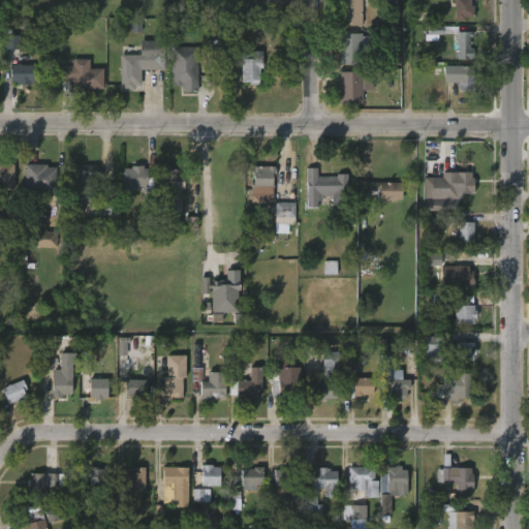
[(369,0),(369,5),(362,5),(362,26),(339,26),(339,0),(369,0)]
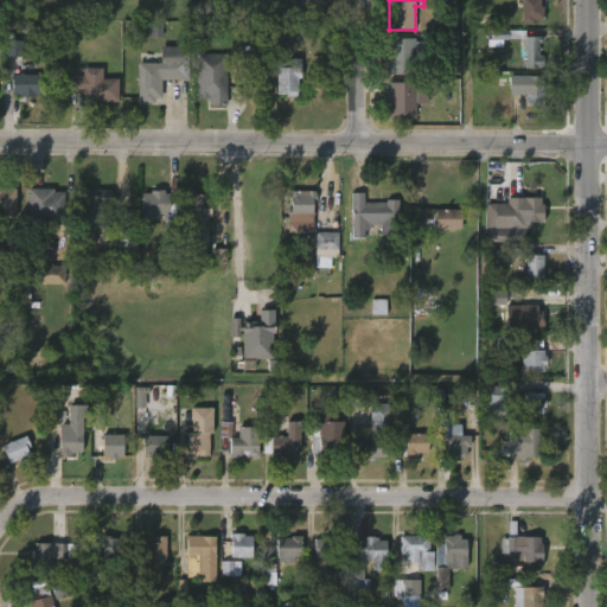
[(541,0),(521,0),(522,23),(542,21),(541,0)]
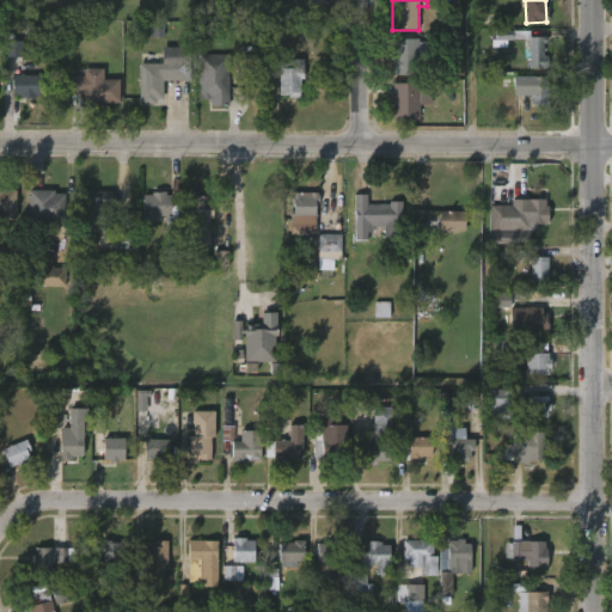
[(151,37),(163,37),(164,24),(151,23),(151,37)]
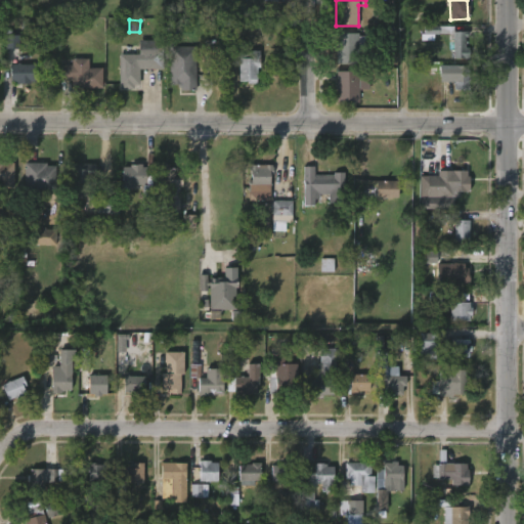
[(467,37),(467,46),(472,46),(472,58),(455,58),(455,32),(470,32),(470,37),(467,37)]
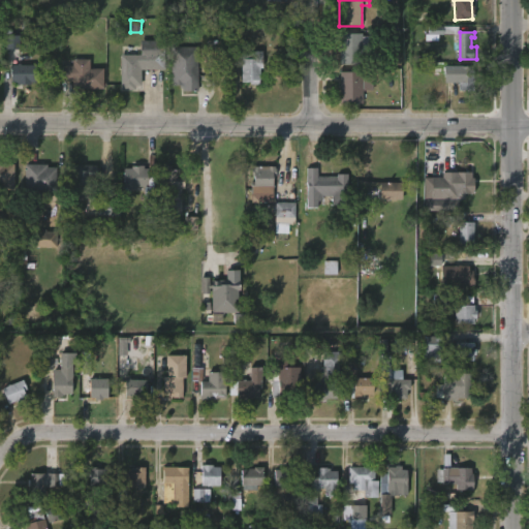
[(361,34),(362,36),(368,36),(368,50),(361,50),(361,65),(340,65),(339,34),(361,34)]
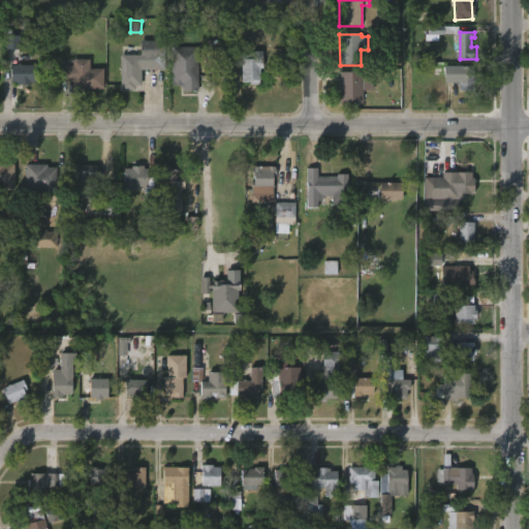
[(5,35),(5,50),(20,50),(20,35),(5,35)]
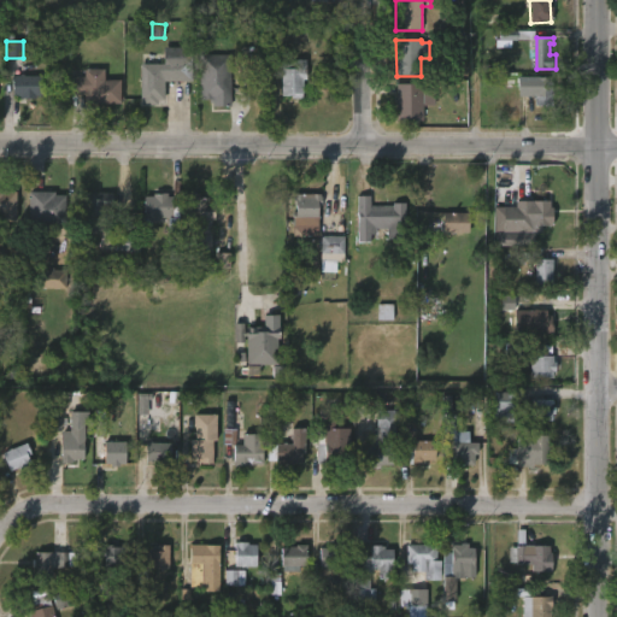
[(229,56),(231,107),(212,109),(212,101),(203,101),(201,56),(229,56)]
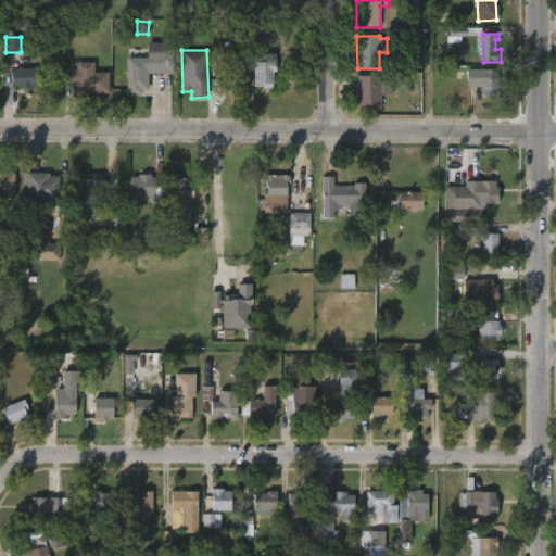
[(140,90),(140,96),(127,96),(127,91),(126,91),(126,59),(147,59),(147,53),(172,53),(172,74),(148,74),(148,90),(140,90)]
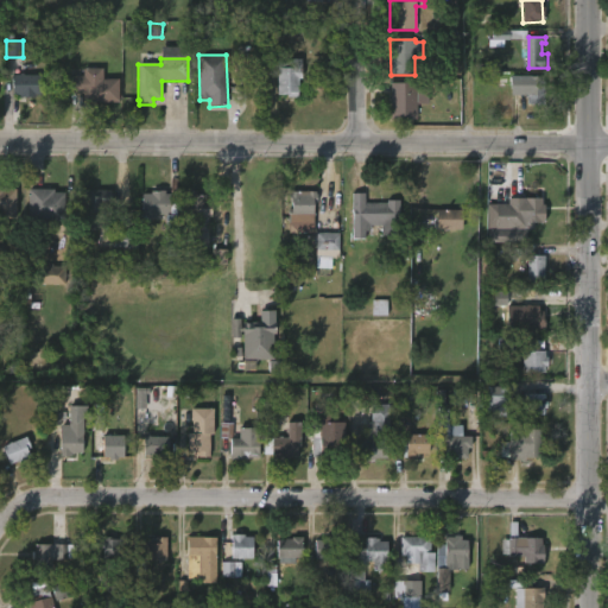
[(299,93),(299,97),(279,95),(280,63),(290,63),(290,59),(303,59),(303,80),(301,80),(301,93),(299,93)]
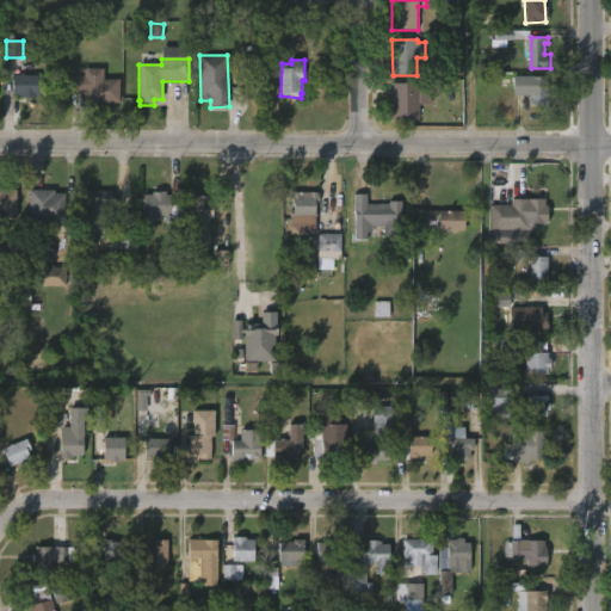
[(103,69),(103,80),(117,80),(117,100),(84,100),(84,94),(68,94),(68,78),(84,78),(84,69),(103,69)]
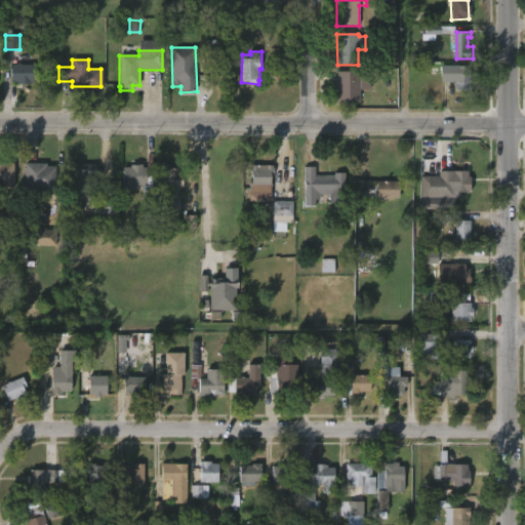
[(19,64),(19,66),(39,66),(39,82),(10,82),(10,66),(19,64)]
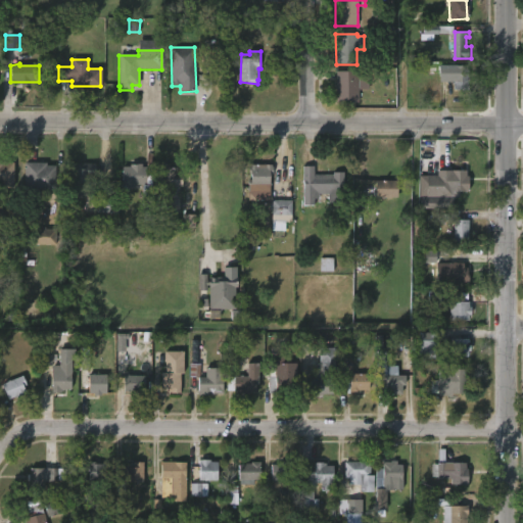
[(469,65),(469,90),(454,90),(454,74),(448,74),(448,81),(440,81),(440,65),(469,65)]
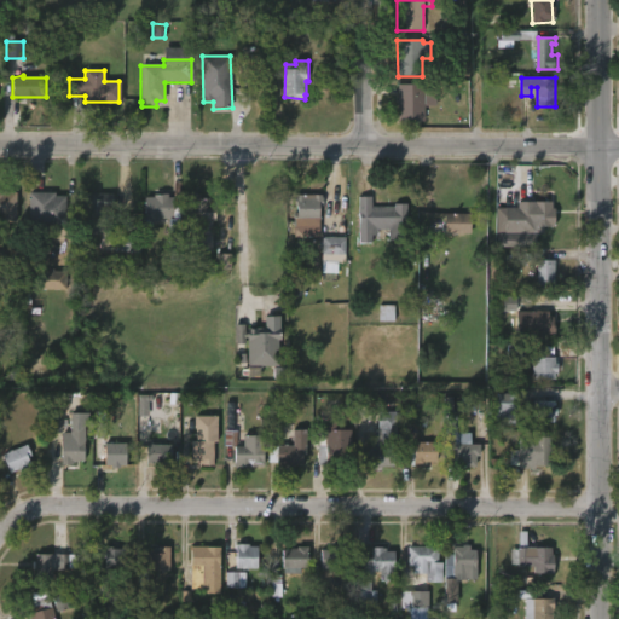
[(424,123),(397,122),(398,85),(424,85),(424,123)]
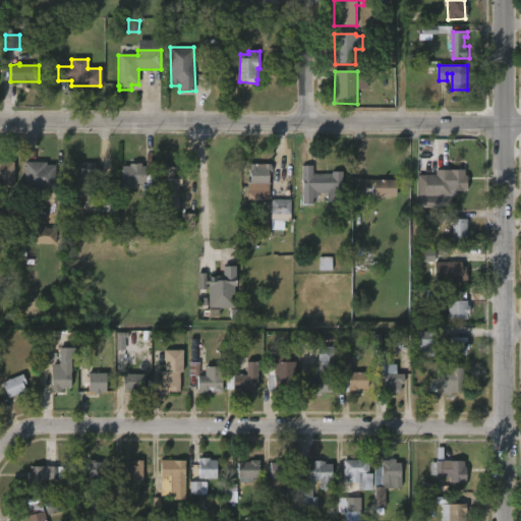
[(0,158),(3,158),(3,161),(13,161),(13,186),(2,186),(2,181),(0,181),(0,158)]
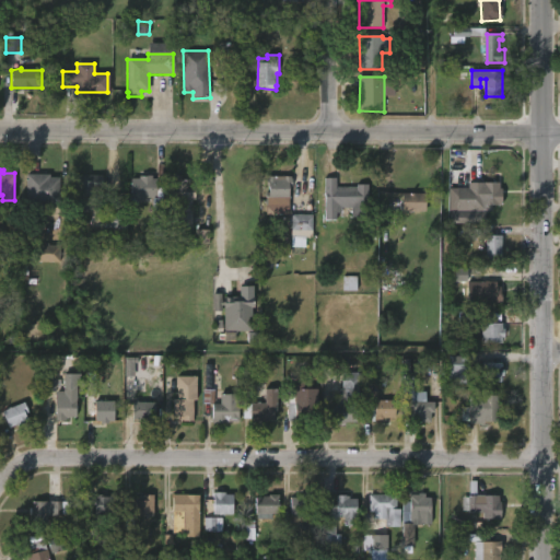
[(59,200),(59,202),(42,202),(42,209),(33,209),(33,202),(25,202),(26,173),(49,173),(49,175),(59,176),(59,200)]
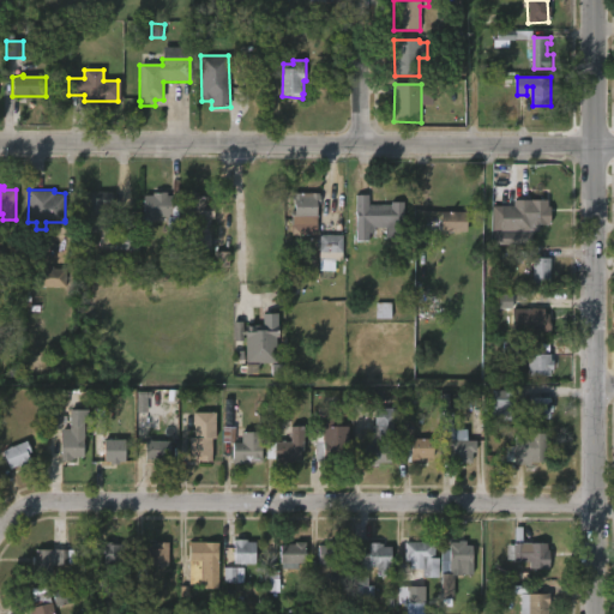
[(108,206),(108,229),(85,229),(85,224),(78,224),(78,215),(85,215),(84,191),(112,191),(112,206),(108,206)]
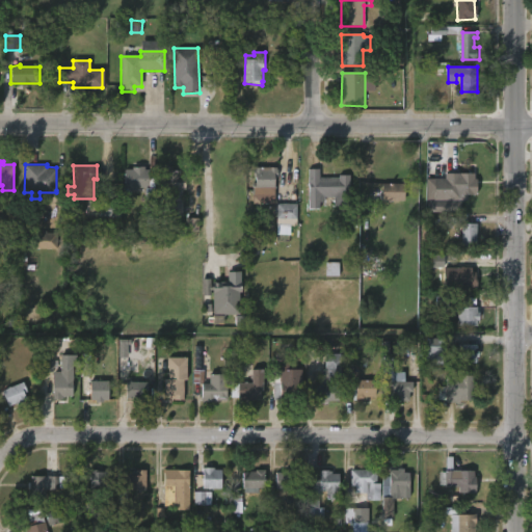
[(144,165),(144,168),(149,168),(148,185),(136,186),(136,189),(130,189),(130,194),(124,194),(124,168),(144,165)]
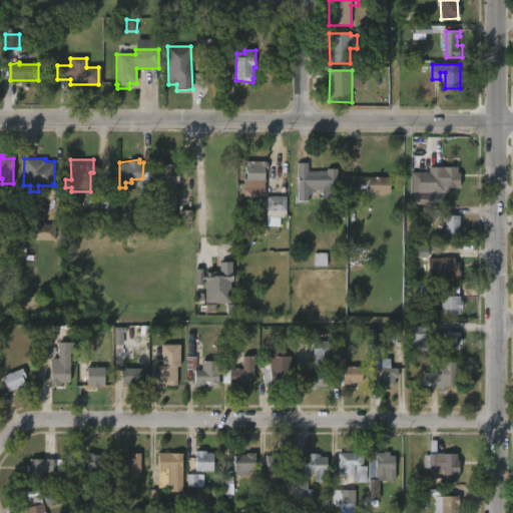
[(178,175),(178,181),(176,181),(175,208),(155,207),(157,159),(166,159),(166,163),(178,163),(178,175)]
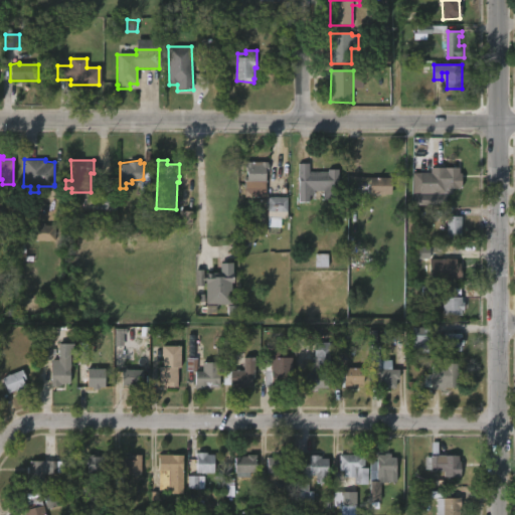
[(269,161),(269,170),(266,170),(266,178),(267,178),(266,186),(243,186),(244,176),(246,176),(246,170),(244,170),(245,161),(269,161)]
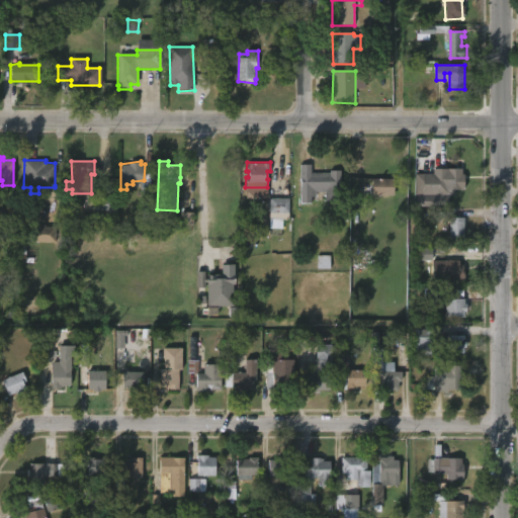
[(311,163),(311,172),(330,172),(330,169),(341,169),(341,199),(326,200),(325,191),(316,191),(316,196),(311,196),(311,202),(300,202),(300,163),(311,163)]
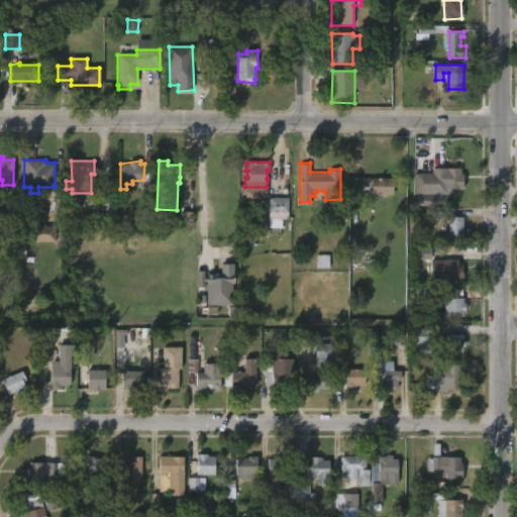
[(458,169),(458,174),(460,174),(459,189),(444,189),(444,194),(423,194),(423,174),(430,174),(430,169),(458,169)]
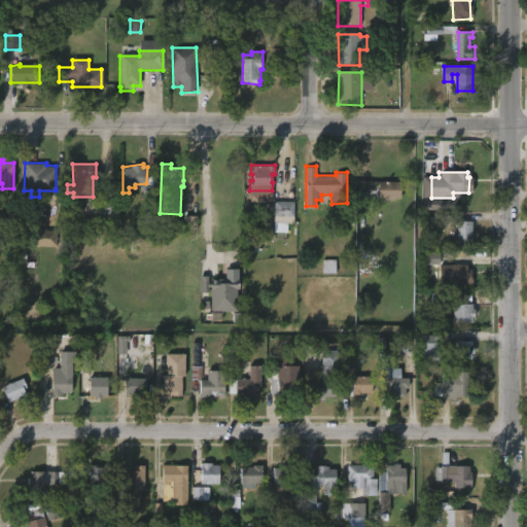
[(400,198),(378,198),(379,180),(400,181),(400,198)]
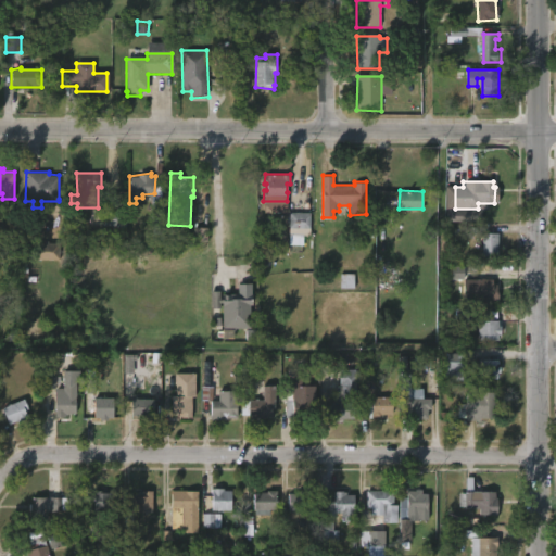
[(122,210),(123,192),(108,192),(108,209),(122,210)]
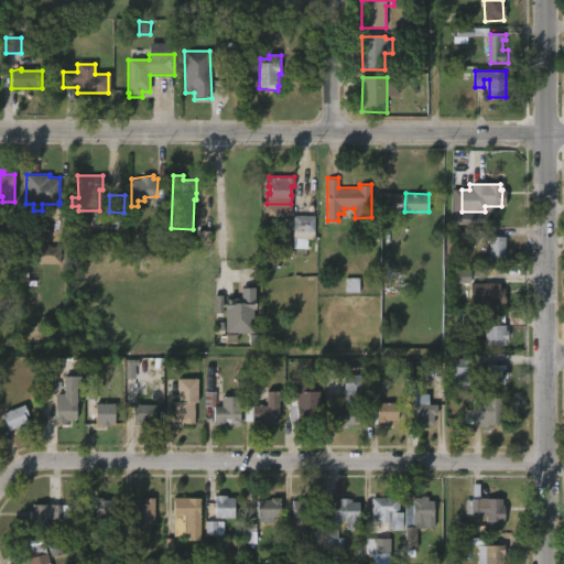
[(106,230),(125,229),(125,215),(106,215),(106,230)]
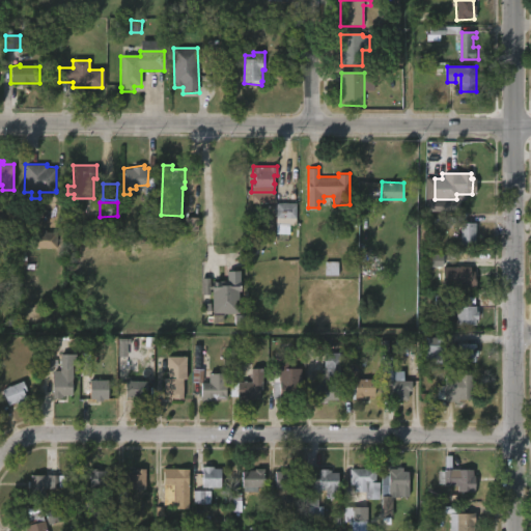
[(296,224),(276,224),(276,202),(297,202),(296,224)]
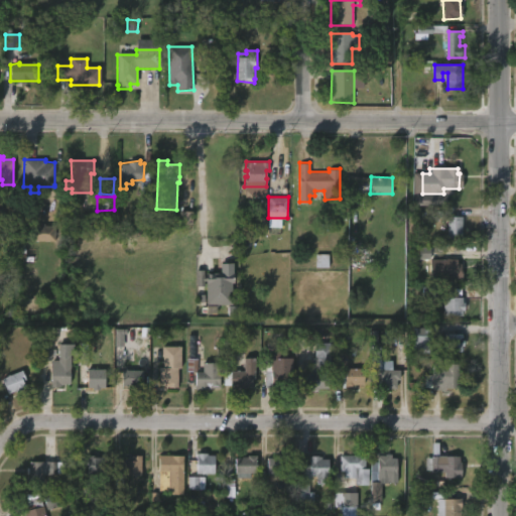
[(461,242),(445,242),(445,217),(461,217),(461,242)]
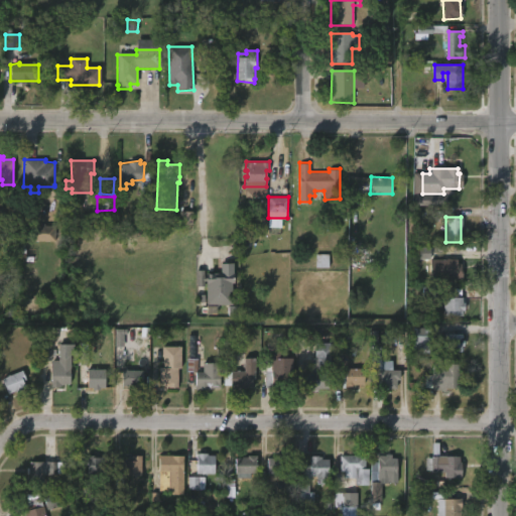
[(34,225),(56,225),(55,241),(29,240),(30,223),(35,223),(34,225)]
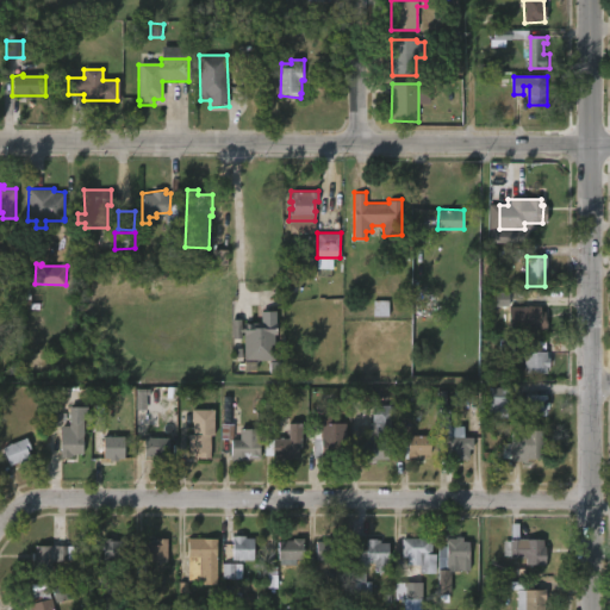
[(511,307),(511,293),(496,293),(496,306),(511,307)]
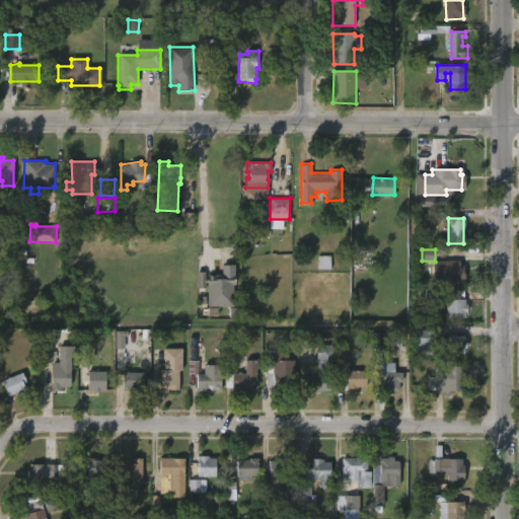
[(330,256),(318,255),(317,270),(329,270),(330,256)]
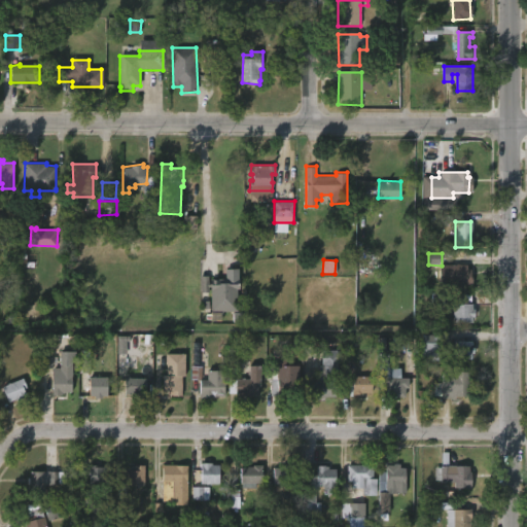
[(370,261),(362,260),(360,273),(367,274),(370,261)]
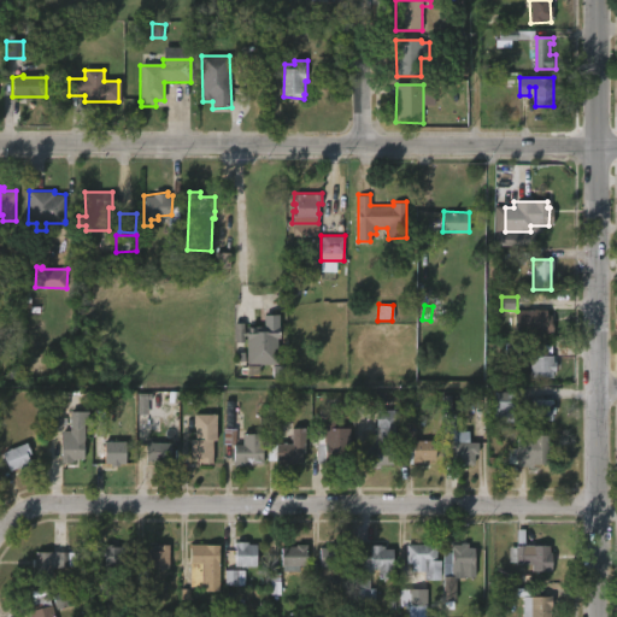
[(534,310),(544,310),(544,316),(548,316),(550,333),(524,333),(524,310),(534,310)]
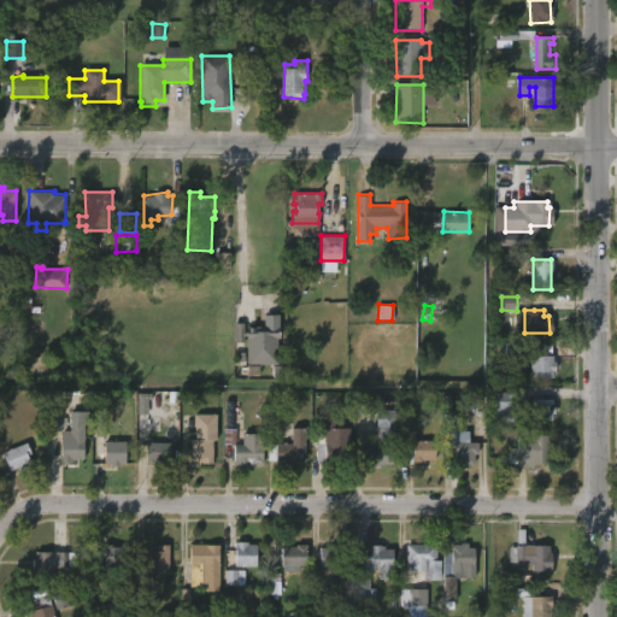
[(246,323),(246,331),(248,331),(248,327),(258,327),(258,330),(270,330),(270,327),(282,327),(282,340),(280,340),(280,365),(248,365),(248,336),(246,336),(246,342),(238,342),(236,323),(246,323)]
